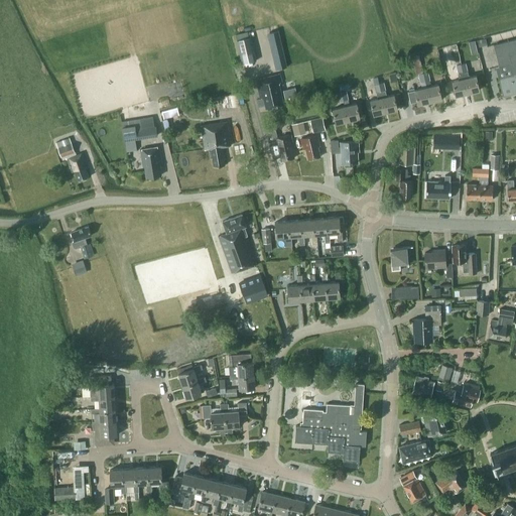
[(286,67),(278,30),(269,32),(278,69),(286,67)]
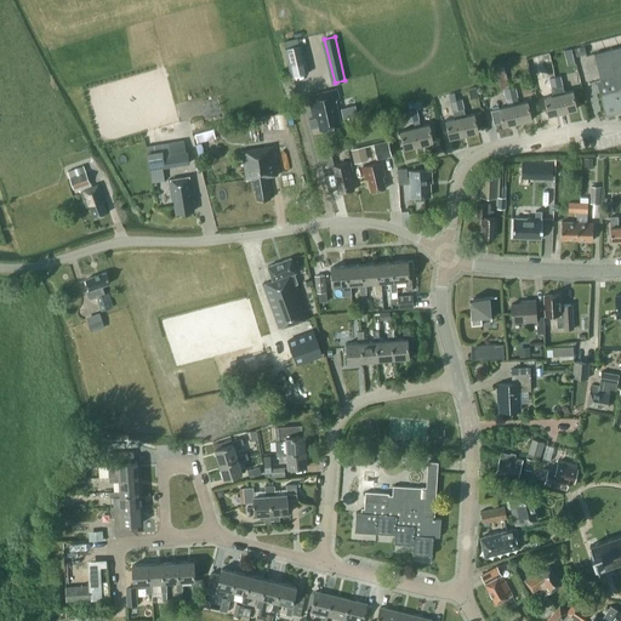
[(308,73),(302,44),(285,47),(291,77),(308,73)]
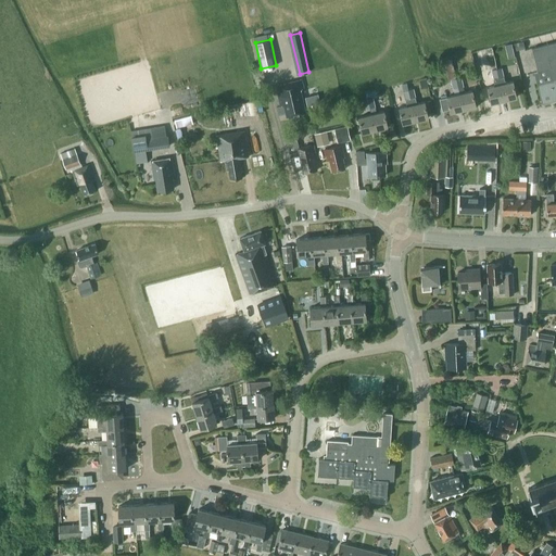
[(555,41),(531,48),(538,72),(539,75),(534,76),(542,102),(555,98),(555,41)]
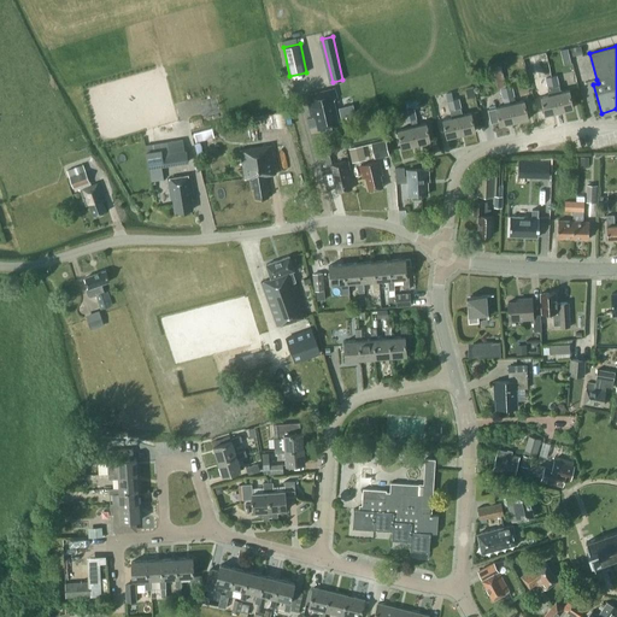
[(498,89),(500,88),(503,98),(509,97),(506,87),(501,65),(493,68),(498,89)]
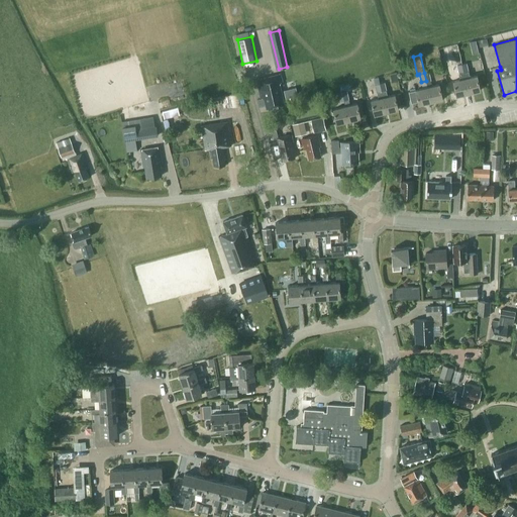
[(464,78),(469,93),(481,90),(477,75),(470,77),(467,63),(461,64),(463,72),(464,78)]
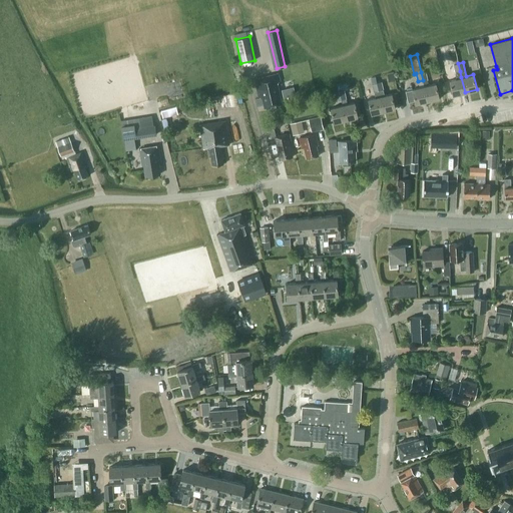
[(438,66),(430,68),(432,78),(440,76),(438,66)]
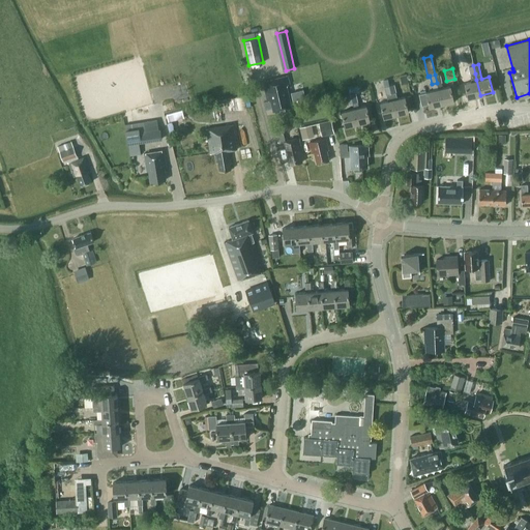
[(476,80),(475,74),(470,76),(472,81),(465,83),(468,97),(480,95),(476,80)]
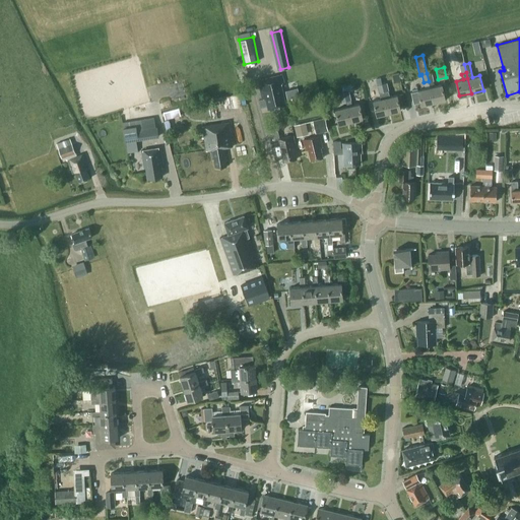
[(266,104),(268,109),(286,105),(280,82),(283,82),(281,74),(257,80),(262,99),(259,100),(260,106),(266,104)]
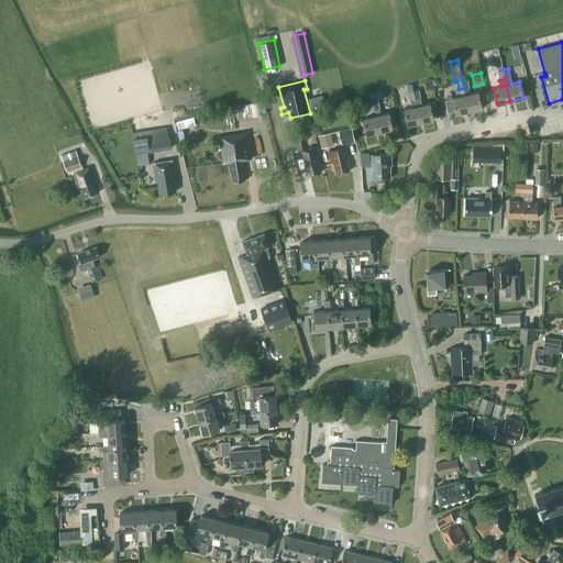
[(452,98),(445,100),(448,112),(455,110),(456,113),(468,110),(465,95),(464,88),(459,89),(461,96),(452,98)]
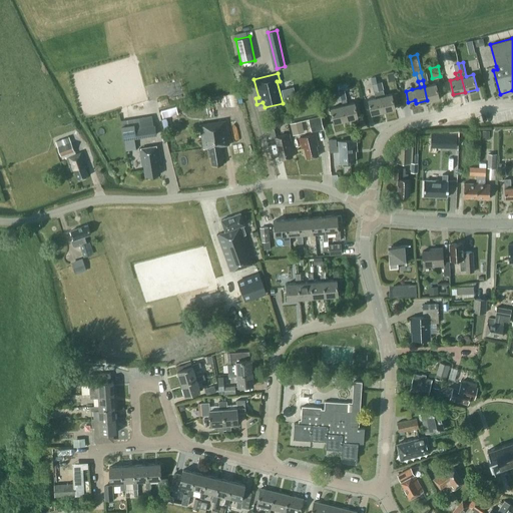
[(382,81),(377,82),(384,111),(395,108),(392,93),(385,95),(382,81)]
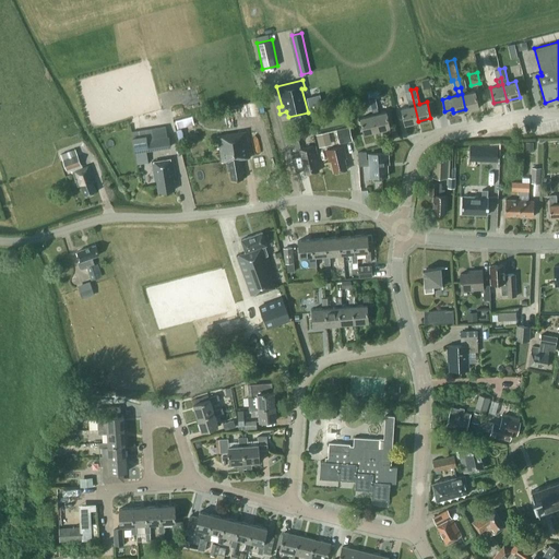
[(405,123),(417,121),(418,121),(411,90),(406,91),(409,106),(401,108),(405,123)]
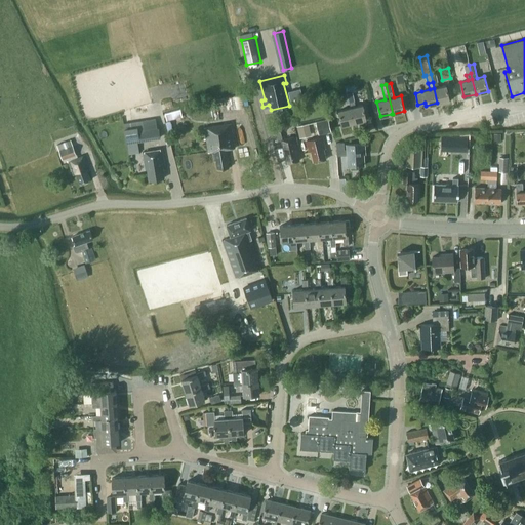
[(446,85),(434,88),(437,103),(449,101),(446,85)]
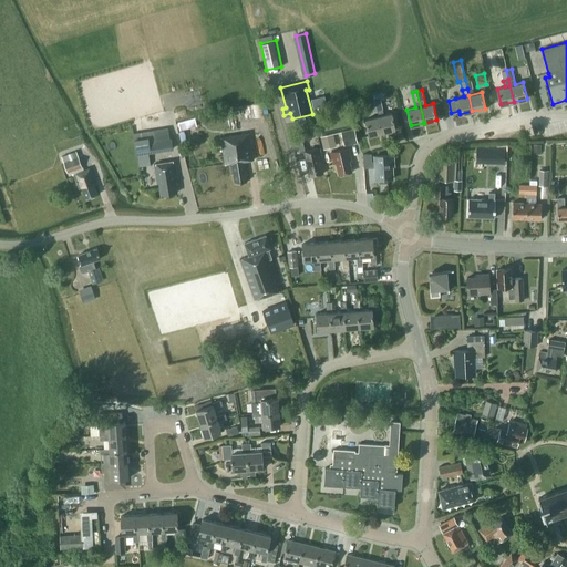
[(375,101),(378,110),(379,116),(382,132),(395,130),(392,113),(384,115),(380,100),(375,101)]
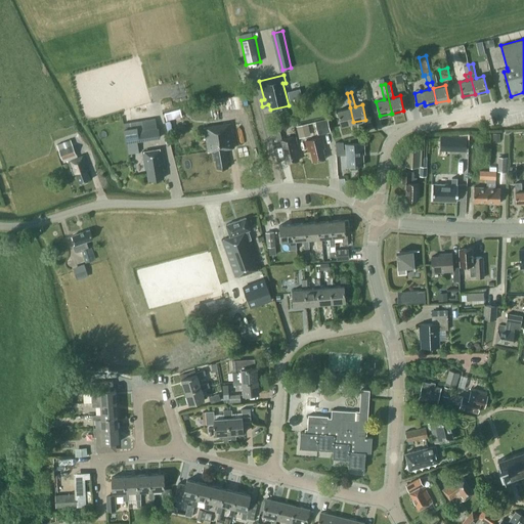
[(350,107),(338,111),(341,125),(353,122),(350,107)]
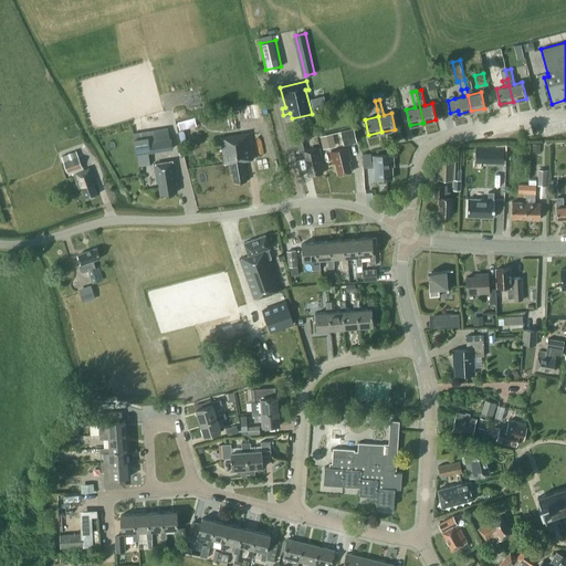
[(180,130),(196,126),(194,118),(178,123),(180,130)]
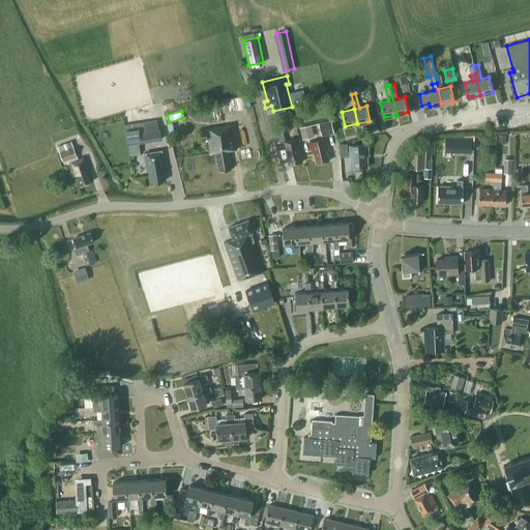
[(318,122),(322,136),(334,133),(331,119),(318,122)]
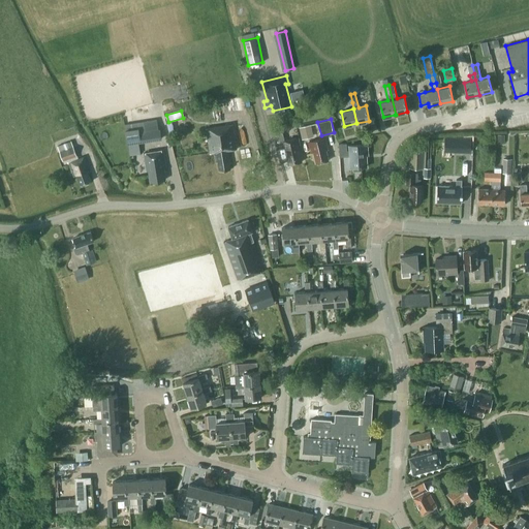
[(217,162),(219,170),(230,168),(229,163),(230,163),(229,150),(237,149),(232,124),(206,128),(210,152),(214,151),(215,162),(217,162)]
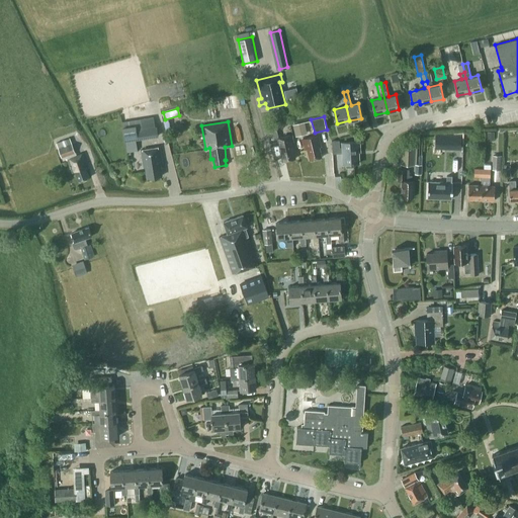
[(295,136),(307,133),(304,121),(292,124),(295,136)]
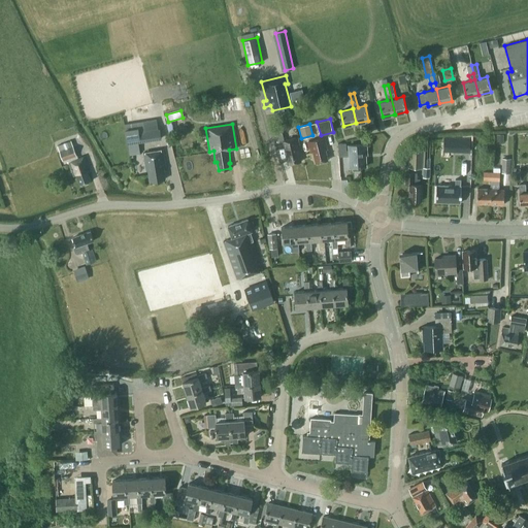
[(127,143),(161,138),(160,129),(152,130),(151,126),(125,130),(127,143)]
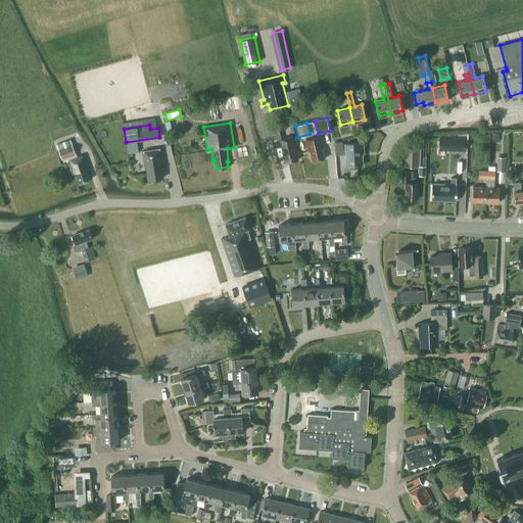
[(268,132),(272,144),(278,142),(275,130),(268,132)]
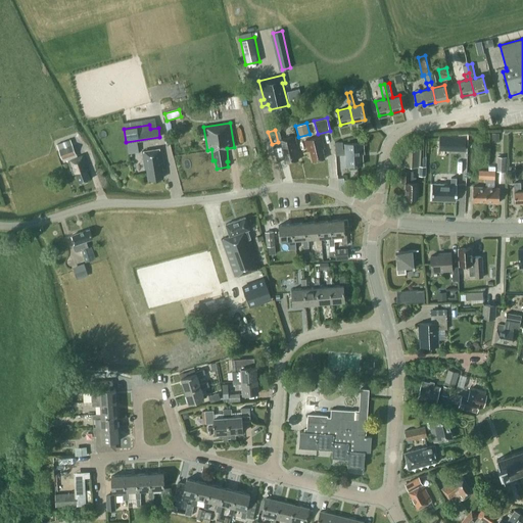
[(235,134),(236,146),(248,145),(246,133),(235,134)]
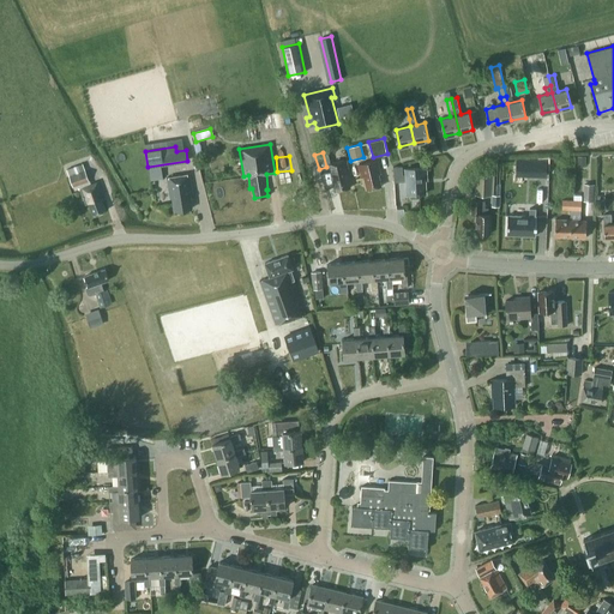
[(330,170),(335,191),(350,187),(347,175),(348,175),(345,166),(349,164),(348,160),(344,161),(344,158),(329,162),(330,170)]
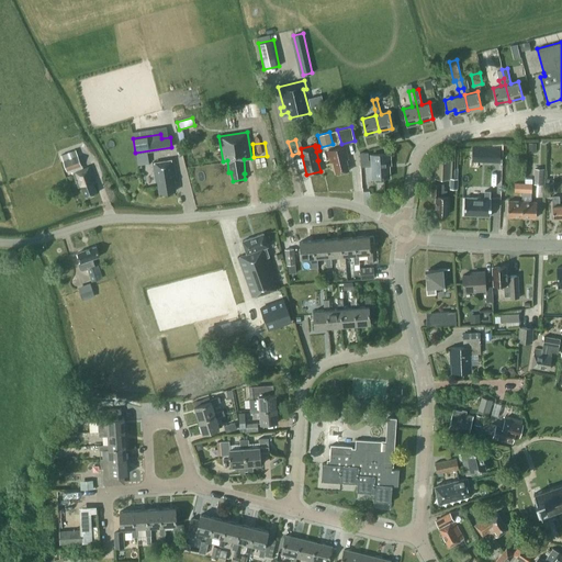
[(333,161),(336,173),(349,170),(346,158),(348,158),(346,146),(327,150),(330,163),(333,161)]
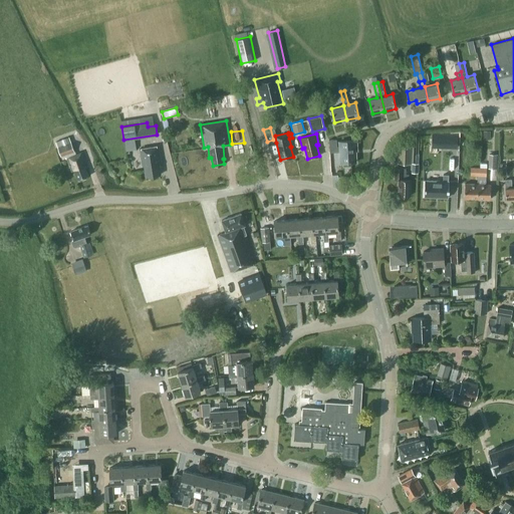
[(440,134),(440,148),(457,149),(458,134),(440,134)]
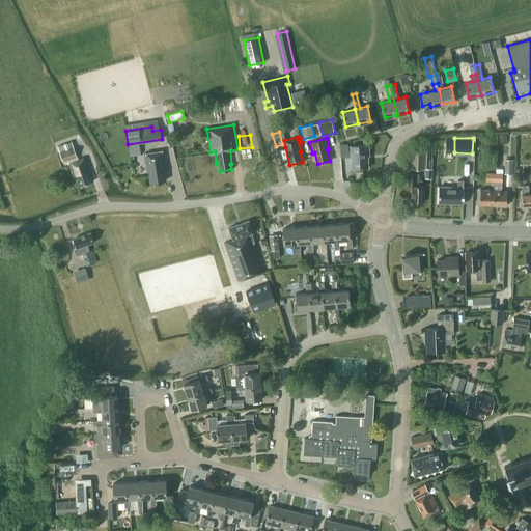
[(59,151),(62,162),(77,157),(74,147),(72,141),(57,146),(59,151)]
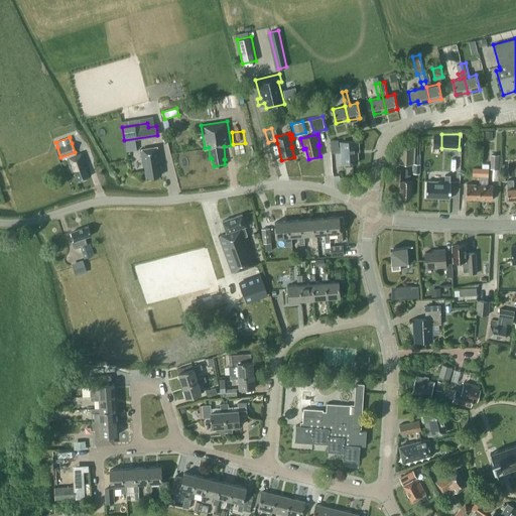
[(331,140),(331,152),(342,152),(343,163),(357,162),(357,151),(358,151),(358,140),(341,141),(342,146),(338,146),(338,139),(331,140)]
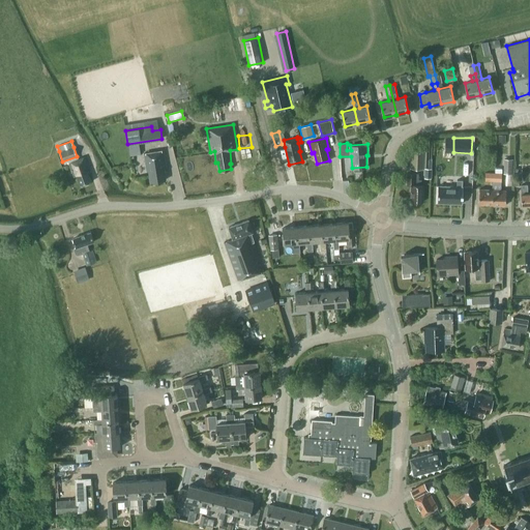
[(149,170),(150,181),(166,179),(164,168),(167,168),(164,150),(144,153),(147,171),(149,170)]
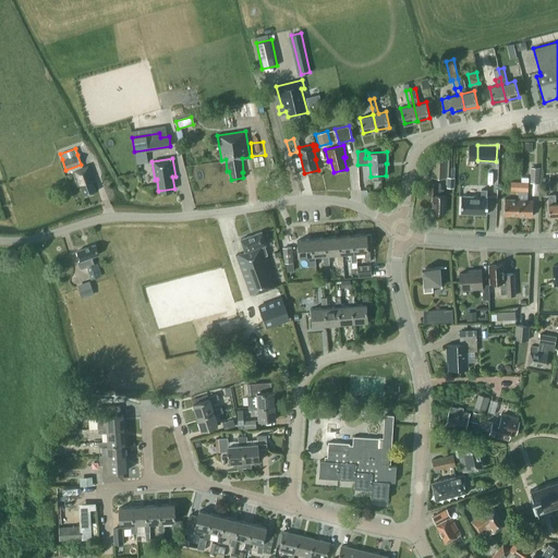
[(433,158),(433,177),(446,177),(447,158),(433,158)]
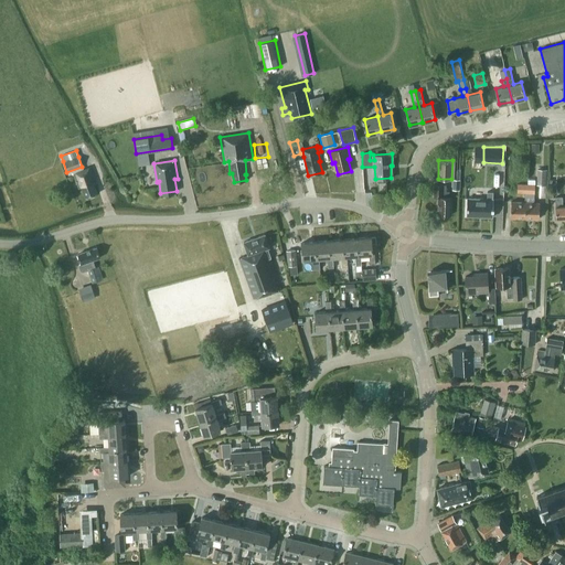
[(81,187),(85,198),(97,193),(93,182),(95,181),(91,167),(73,173),(78,188),(81,187)]
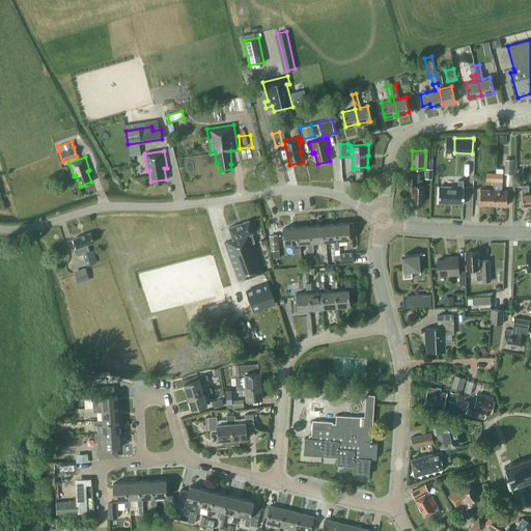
[(504,173),(513,174),(514,159),(505,159),(504,173)]
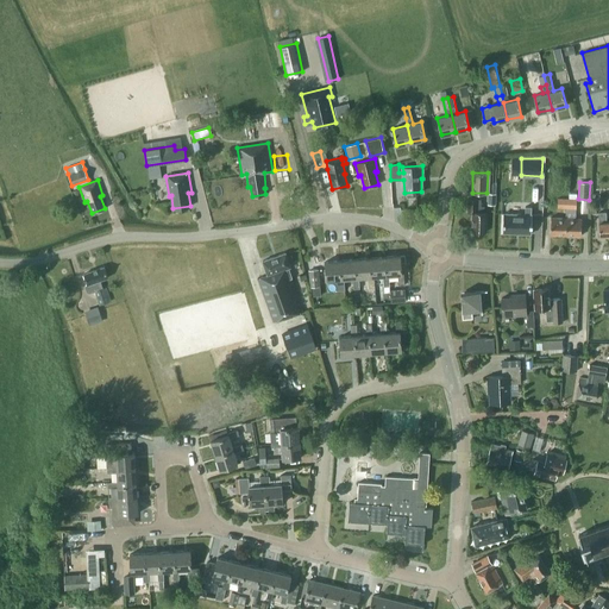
[(557,207),(566,208),(567,199),(558,198),(557,207)]
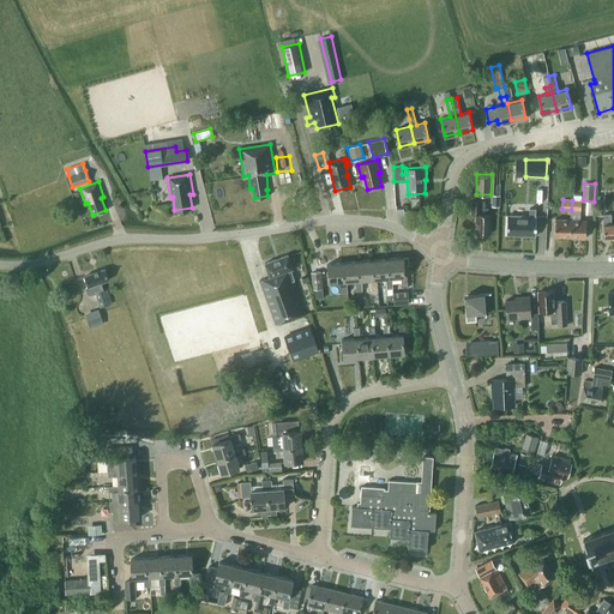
[(481,200),(471,200),(471,214),(476,214),(475,233),(489,234),(491,214),(488,214),(488,208),(485,208),(485,200),(481,200)]
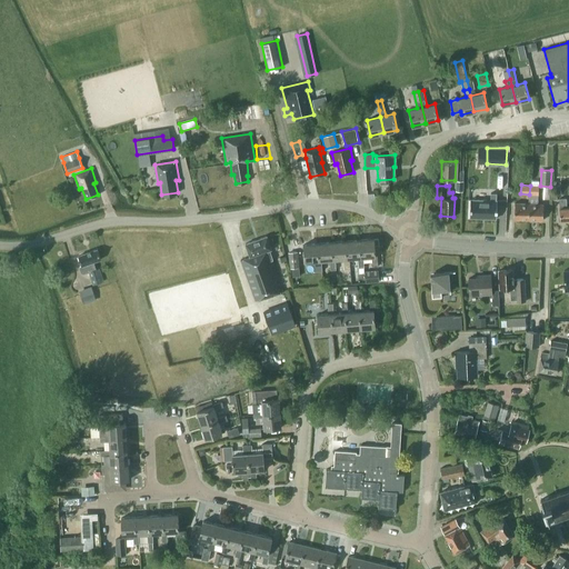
[(530,186),(529,195),(529,203),(528,219),(542,220),(543,203),(538,203),(538,186),(530,186)]
